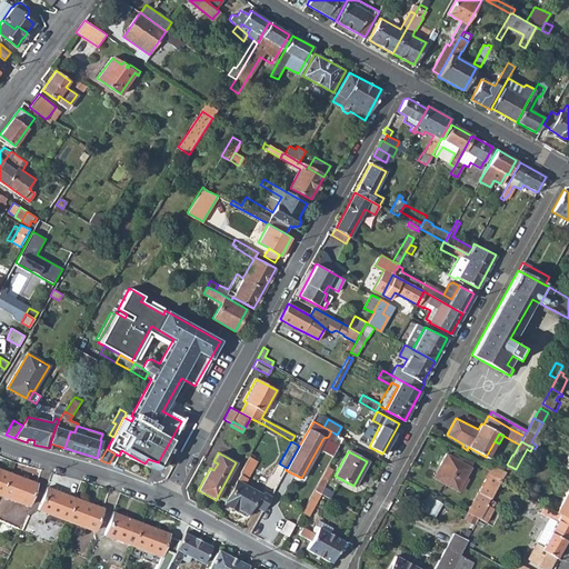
[(250,453),(240,472),(241,475),(225,503),(236,510),(237,508),(247,513),(252,505),(263,511),(270,499),(243,485),(256,461),(251,459),(253,456),(250,453)]
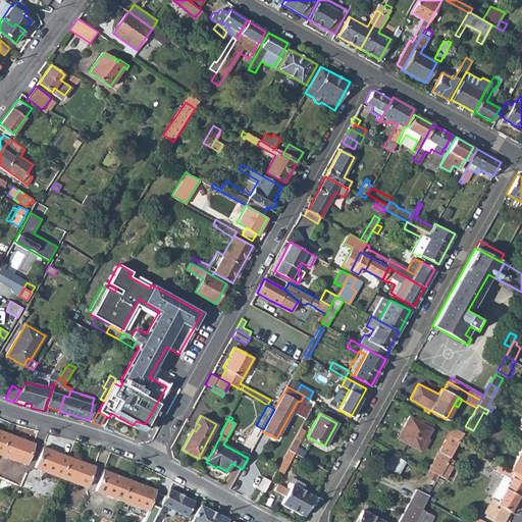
[(399,438),(418,450),(425,437),(430,428),(409,416),(403,426),(405,427),(399,438)]
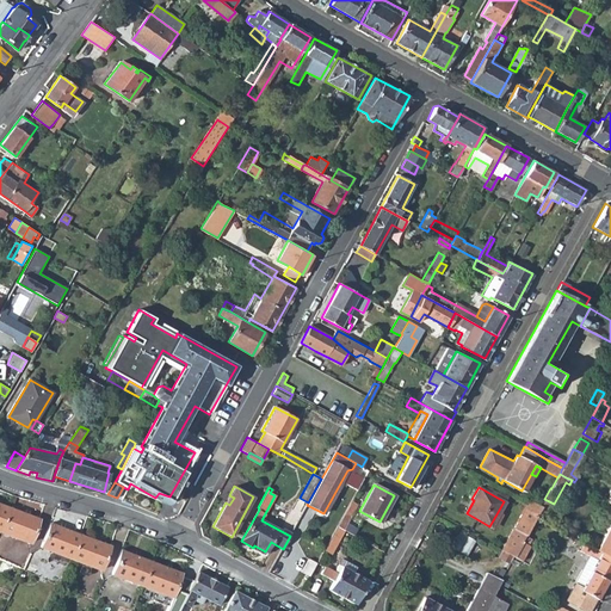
[(170,497),(159,493),(155,498),(166,504),(170,497)]
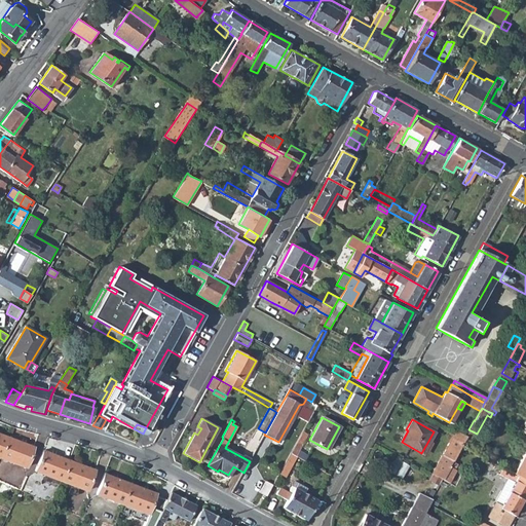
[(462,440),(460,445),(464,447),(468,449),(477,434),(468,429),(465,436),(462,440)]
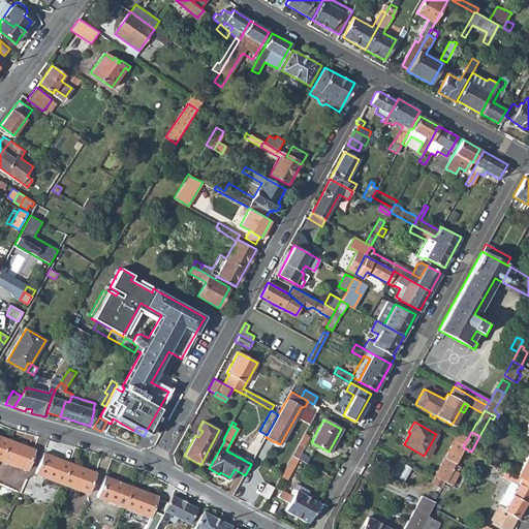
[(457,433),(455,436),(456,437),(465,442),(468,438),(457,433)]
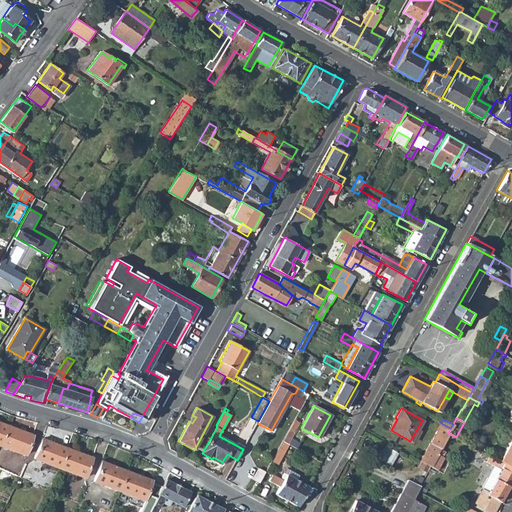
[(293,420),(288,428),(293,432),(298,423),(293,420)]
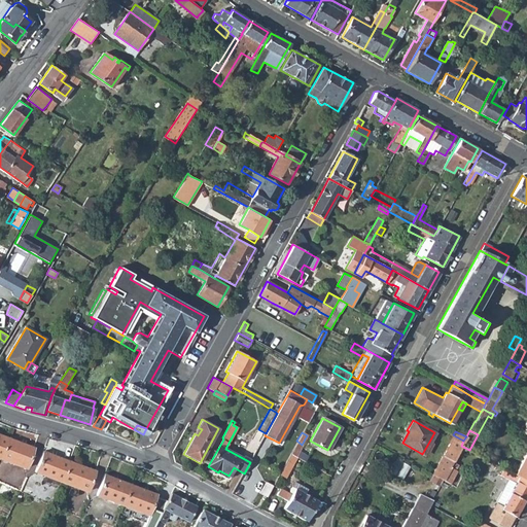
[(454,435),(432,473),(434,475),(443,479),(449,467),(458,450),(461,446),(463,441),(454,435)]
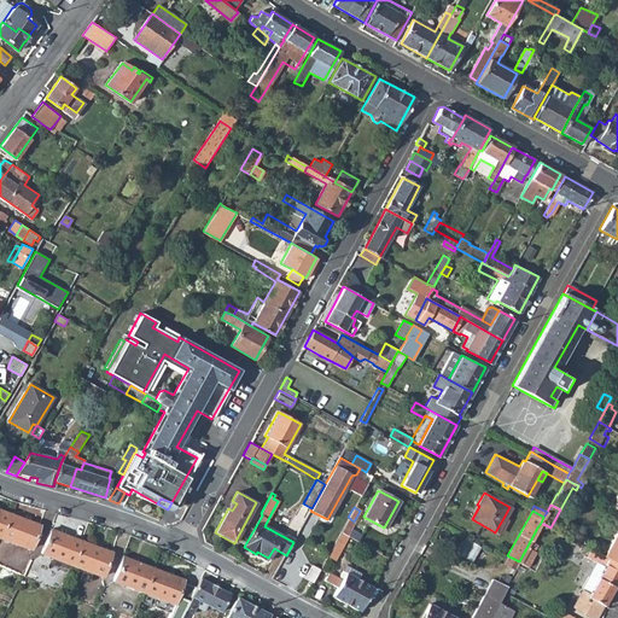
[(4,529),(0,537),(30,548),(39,525),(10,513),(4,529)]
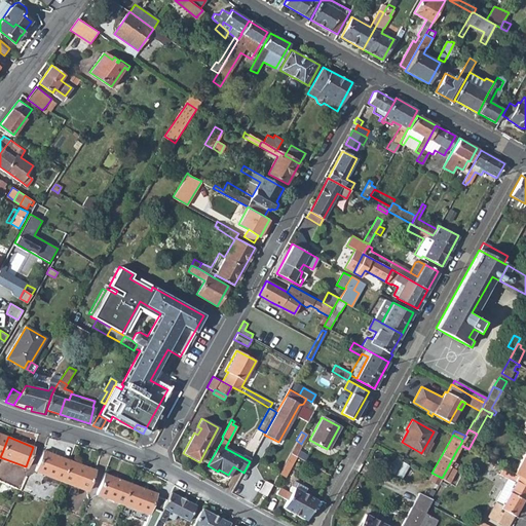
[(428,441),(421,453),(426,456),(435,443),(428,441)]
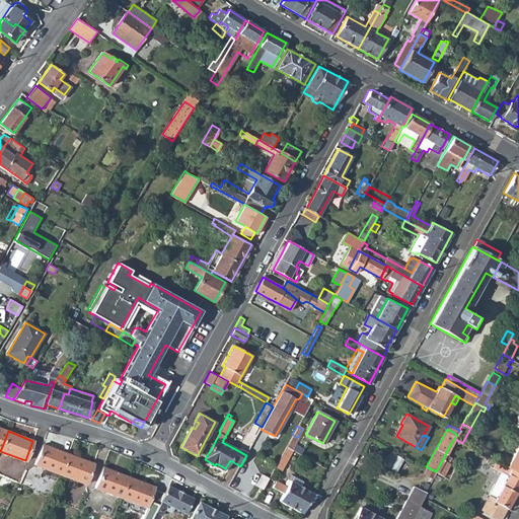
[(291,437),(285,447),(291,449),(296,440),(291,437)]
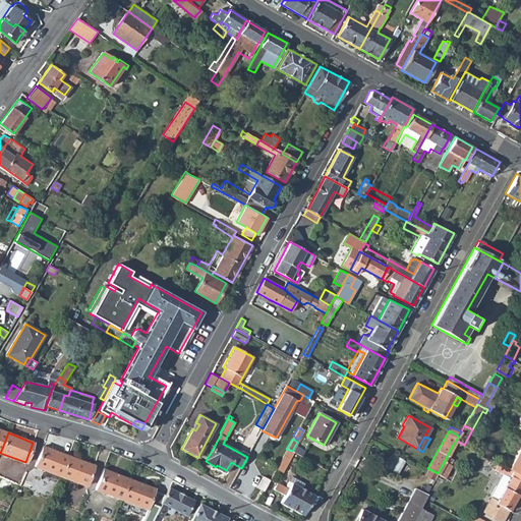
[(43,446),(35,466),(60,476),(68,456),(43,446)]
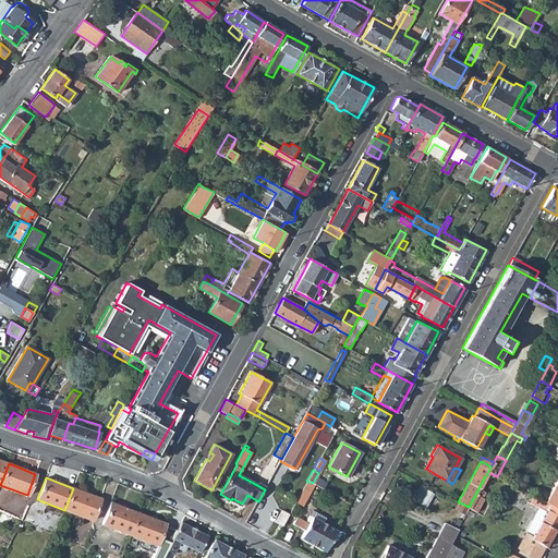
[(434,493),(420,484),(411,498),(426,507),(434,493)]
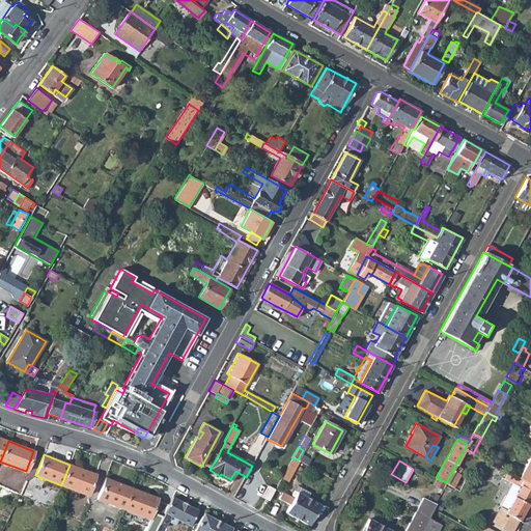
[(513,469),(510,474),(530,484),(530,465),(526,462),(520,473),(513,469)]
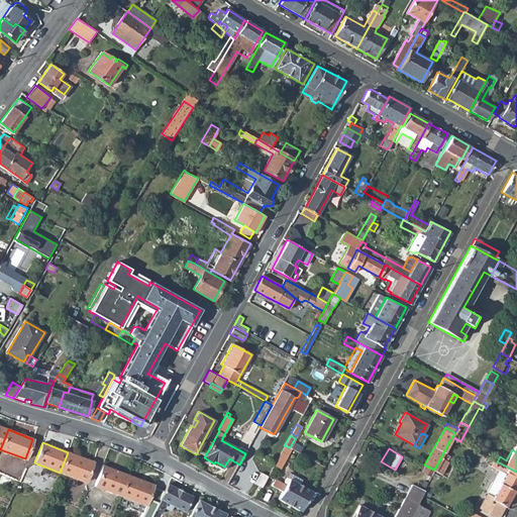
[(282,450),(273,466),(280,469),(288,453),(287,453),(282,450)]
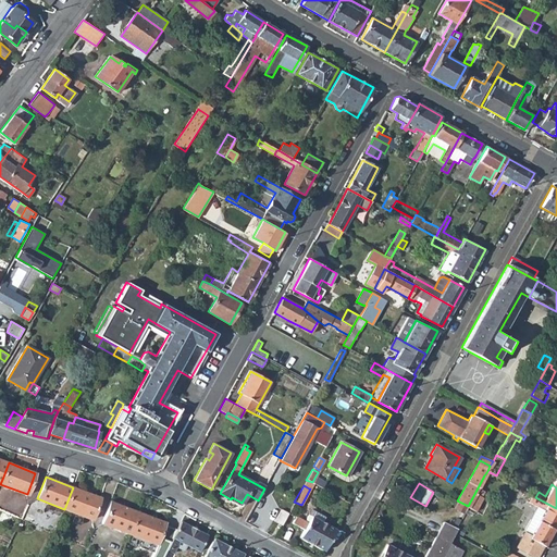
[(73,487),(64,509),(91,519),(100,497),(73,487)]
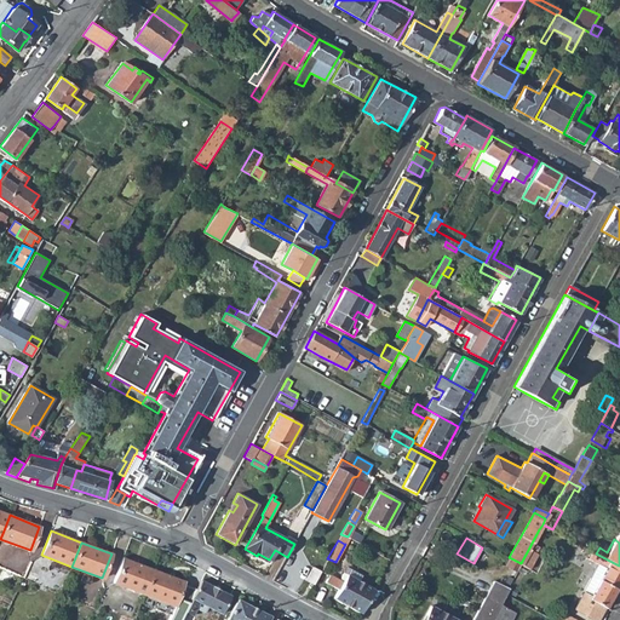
[(521,563),(520,564),(529,569),(537,554),(528,550),(521,563)]
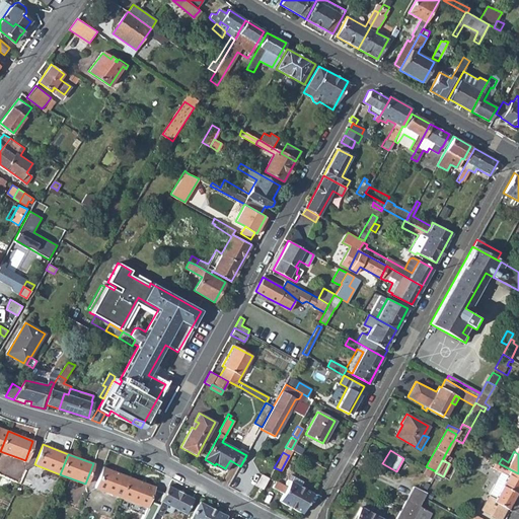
[(499,518),(518,483),(518,473),(496,461),(493,467),(499,471),(479,508),(499,518)]
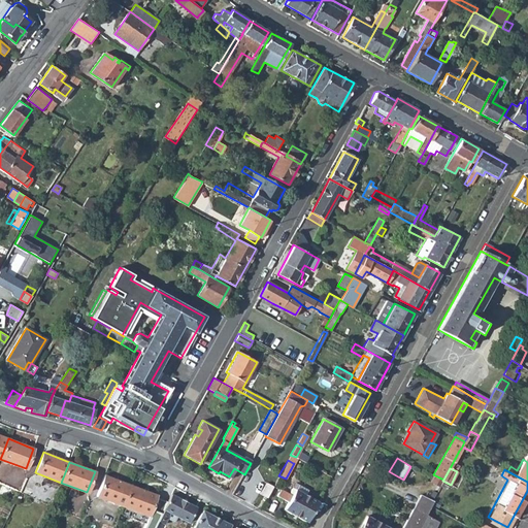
[(104,475),(97,496),(123,505),(131,486),(104,475)]
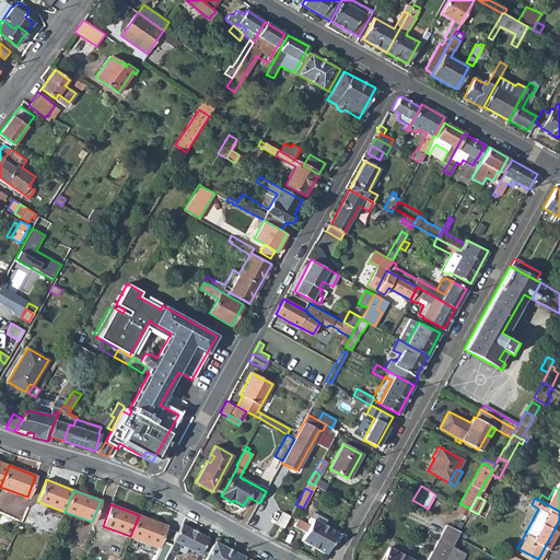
[(295,504),(291,512),(299,516),(303,508),(295,504)]
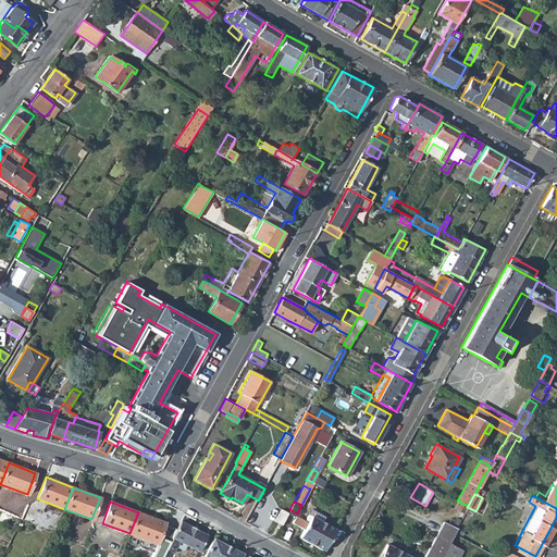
[(459,502),(456,508),(465,512),(467,507),(468,506),(459,502)]
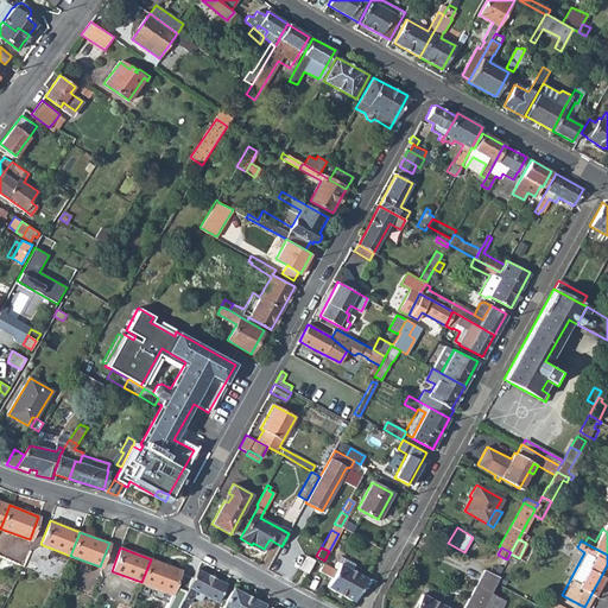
[(327,587),(353,601),(366,577),(352,570),(354,564),(340,556),(333,569),(322,564),(318,571),(331,578),(327,587)]
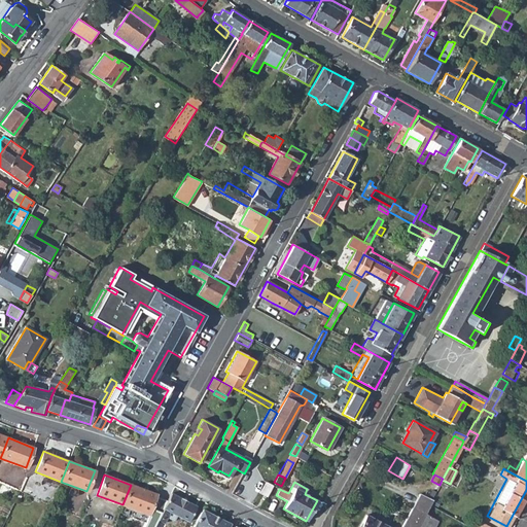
[(259,493),(262,495),(267,497),(272,487),(272,486),(266,483),(259,493)]
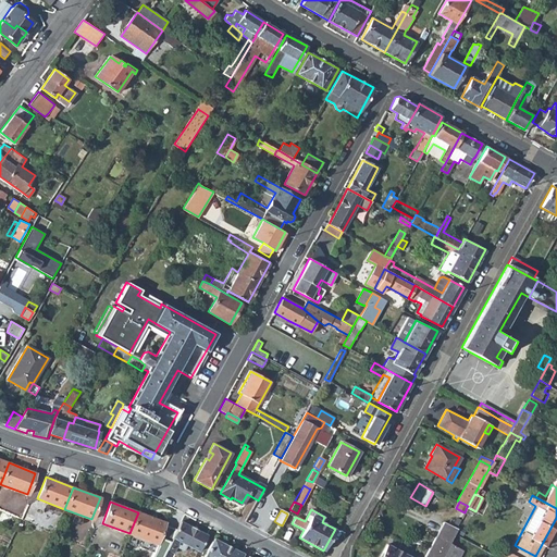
[(138,512),(130,533),(157,544),(164,522),(138,512)]
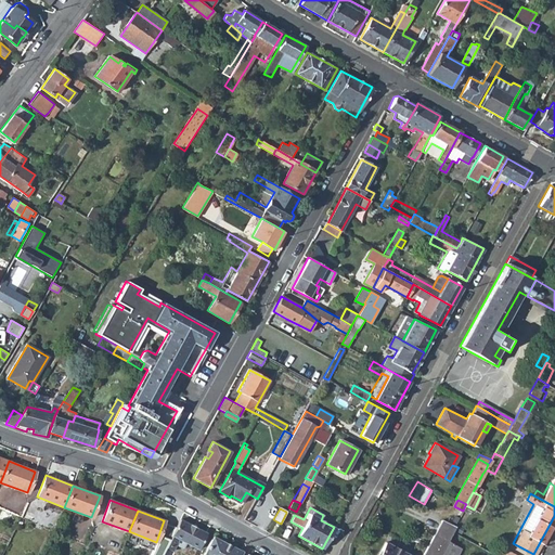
[(160,554),(169,554),(176,545),(185,550),(188,544),(198,550),(206,532),(180,519),(160,554)]
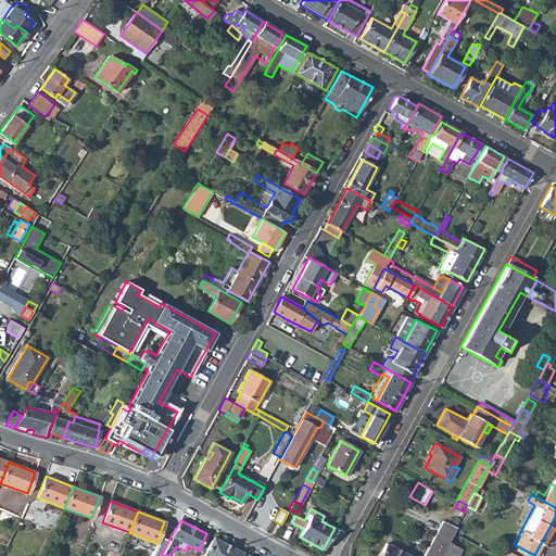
[(409,555),(386,543),(378,555),(439,555),(446,542),(452,533),(455,528),(443,521),(425,554),(424,555),(409,555)]
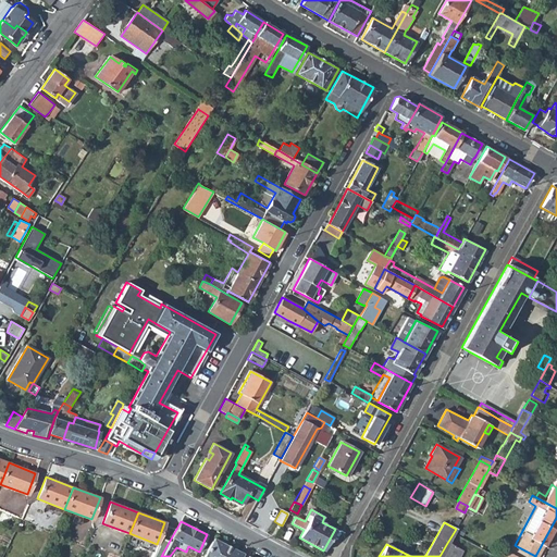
[(239,556),(242,554),(213,539),(202,556),(239,556)]
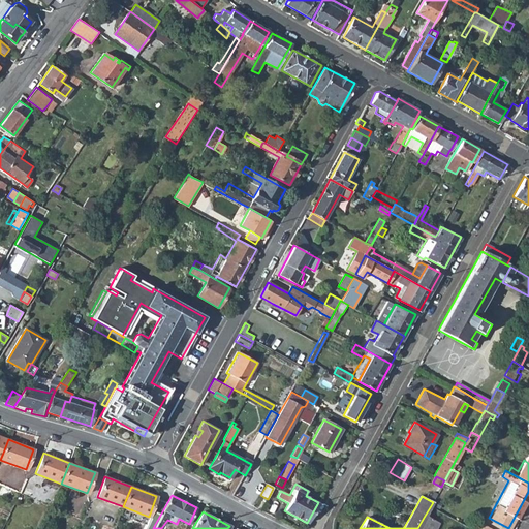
[(425,516),(417,528),(434,528),(438,523),(425,516)]
